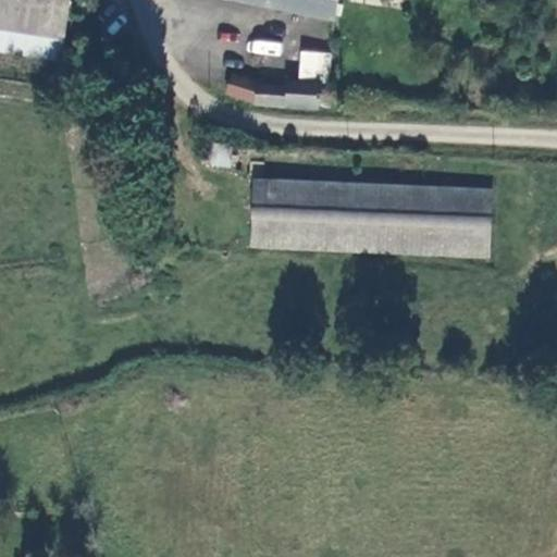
[(0,0),(0,28),(63,38),(69,0),(0,0)]
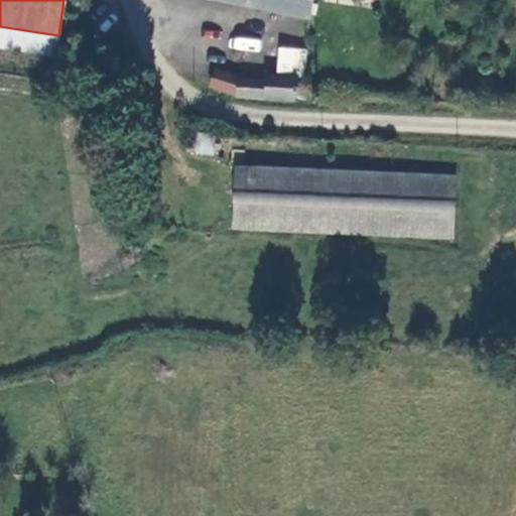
[(209,0),(309,18),(312,0),(209,0)]
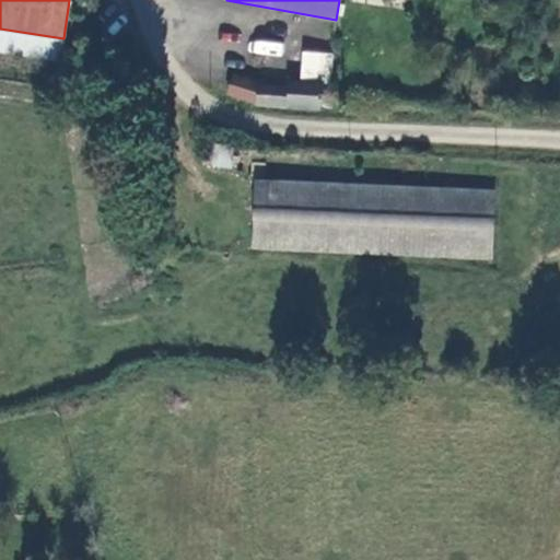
[(63,38),(0,28),(0,49),(60,60),(63,38)]
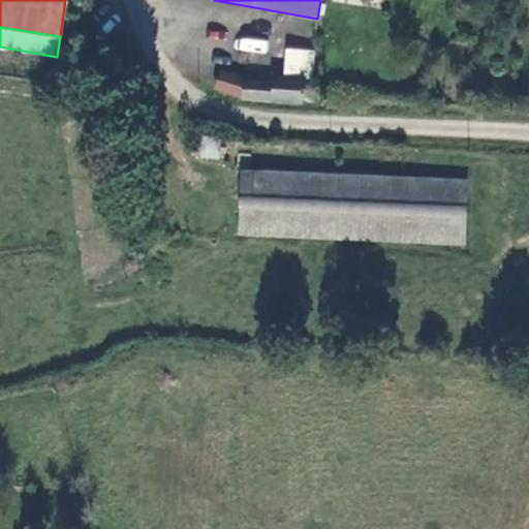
[(239,36),(238,51),(267,53),(268,39),(239,36)]
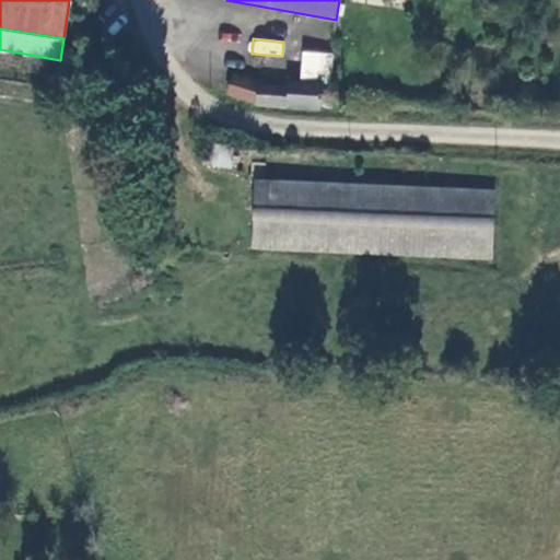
[(335,92),(330,89),(326,89),(326,84),(290,81),(288,88),(261,85),(261,81),(234,79),(231,97),(260,102),(260,105),(324,111),(324,104),(330,104),(335,101),(336,95),(335,92)]
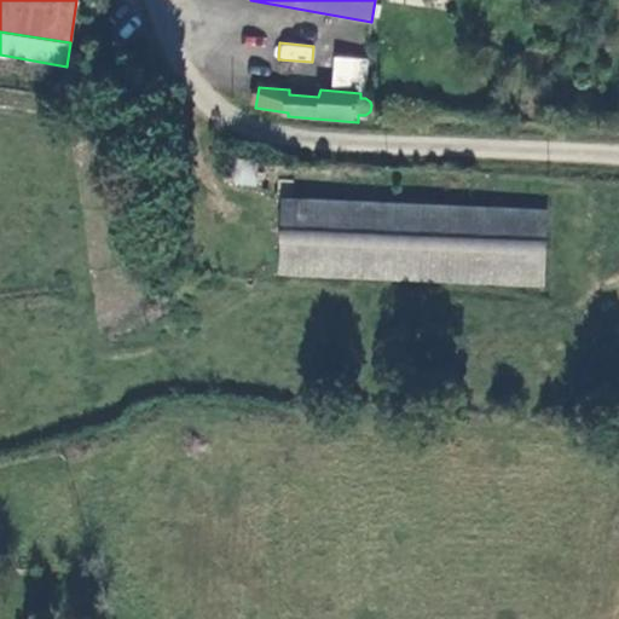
[(255,185),(258,161),(237,160),(235,184),(255,185)]
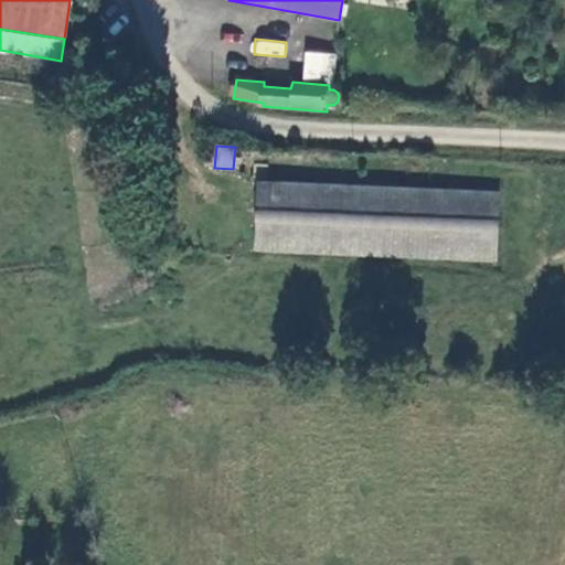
[(255,248),(497,259),(500,193),(258,182),(255,248)]
